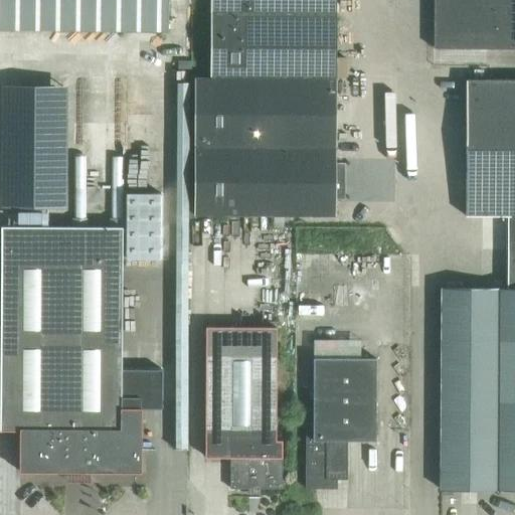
[(0,0),(0,28),(165,30),(165,0),(0,0)]
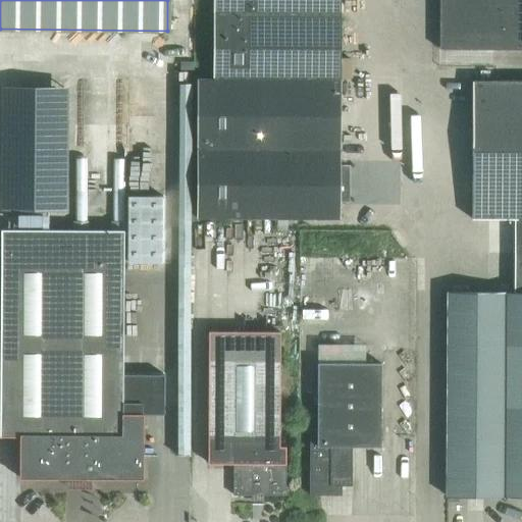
[(341,218),(341,80),(340,0),(212,0),(213,79),(198,79),(197,217),(341,218)]
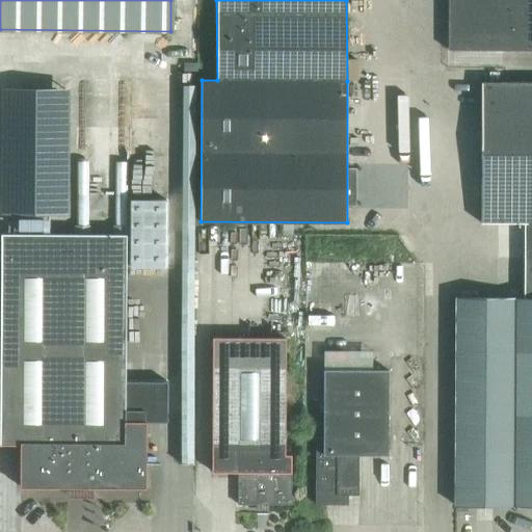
[(531,50),(531,0),(449,0),(449,50),(531,50)]
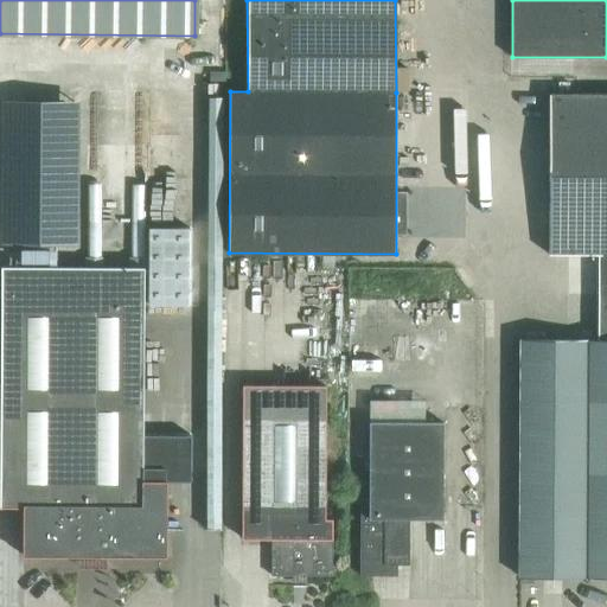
[(401,66),(402,90),(413,89),(411,65),(401,66)]
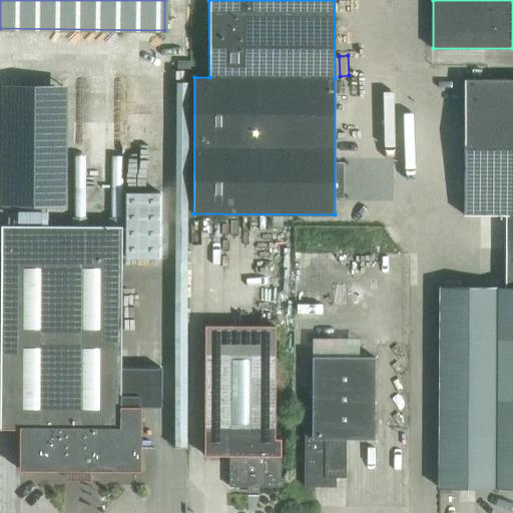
[(512,79),(464,79),(464,215),(506,215),(506,288),(441,287),(439,487),(512,487),(512,79)]
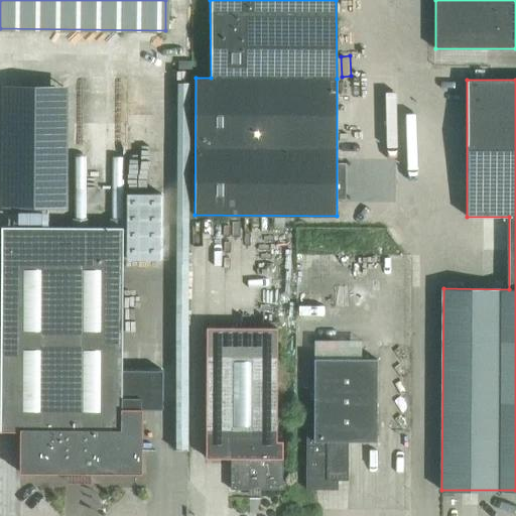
[(1,84),(1,206),(57,206),(58,85),(1,84)]
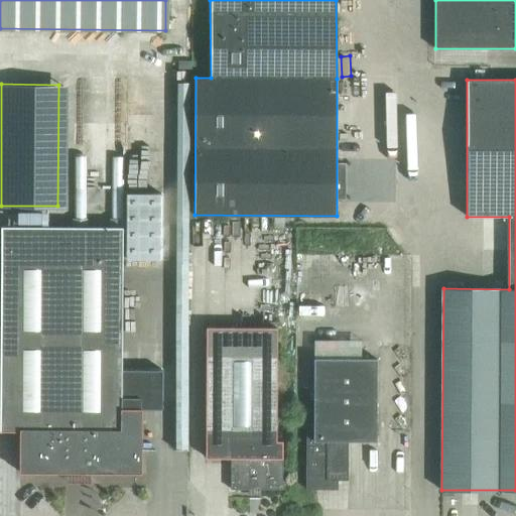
[(128,192),(128,259),(160,259),(161,192),(128,192)]
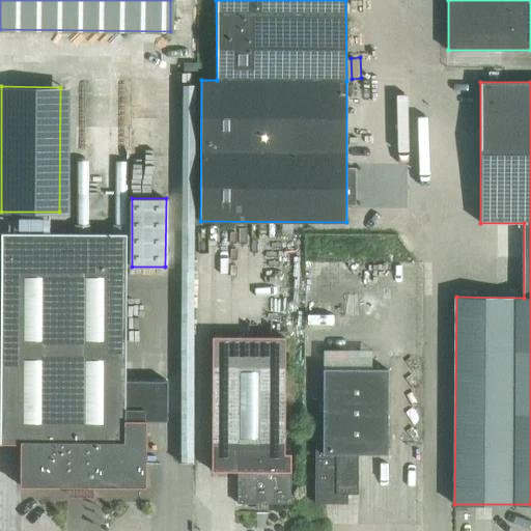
[(22,229),(52,231),(53,217),(23,216),(22,229)]
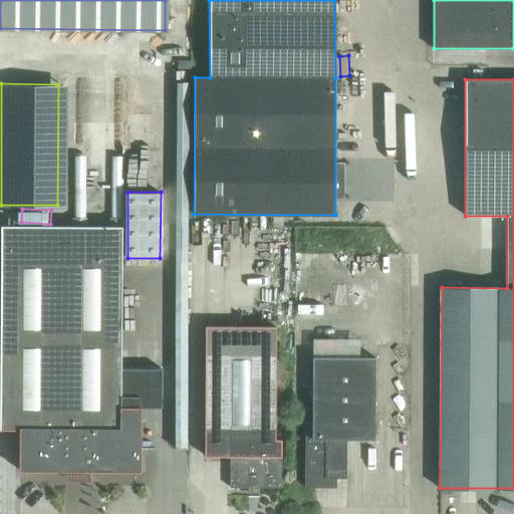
[(120,408),(121,243),(121,227),(1,226),(0,426),(0,429),(20,430),(20,470),(141,471),(141,408),(120,408)]
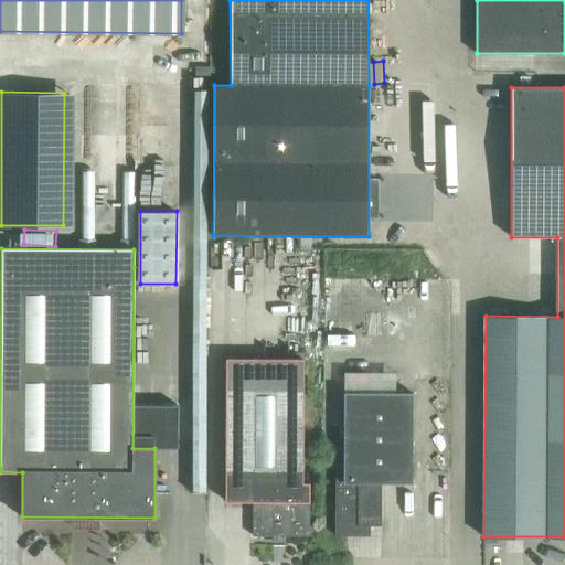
[(253,536),(309,536),(309,483),(305,483),(304,359),(226,360),(225,502),(253,502),(253,536)]
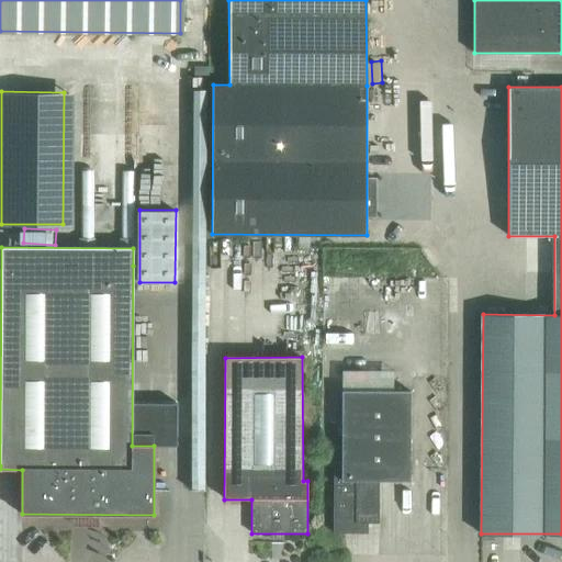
[(163,380),(164,371),(138,370),(138,379),(163,380)]
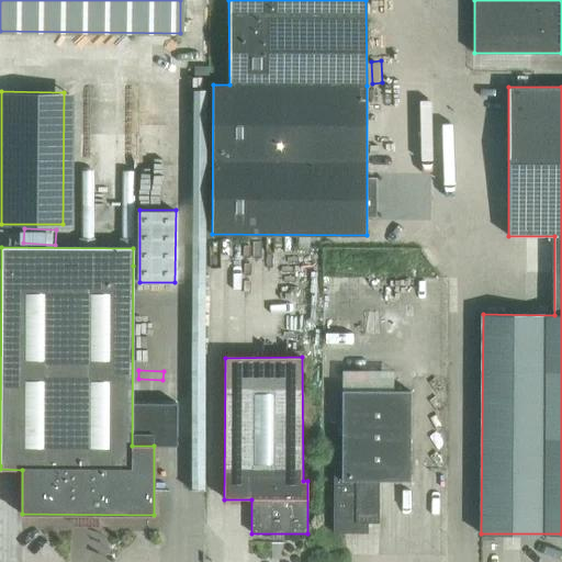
[(409,482),(411,392),(343,392),(343,463),(335,463),(334,534),(368,534),(368,524),(379,524),(379,482),(409,482)]
